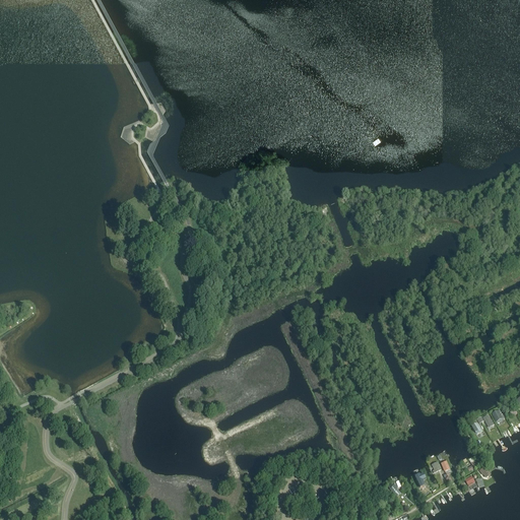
[(498,423),(504,418),(503,415),(502,415),(500,410),(493,414),(498,423)]
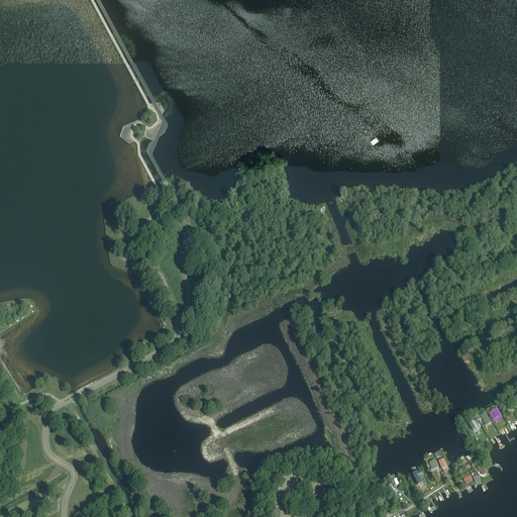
[(488,418),(489,418),(488,416),(487,416),(486,414),(481,417),(486,426),(490,424),(491,424),(488,418)]
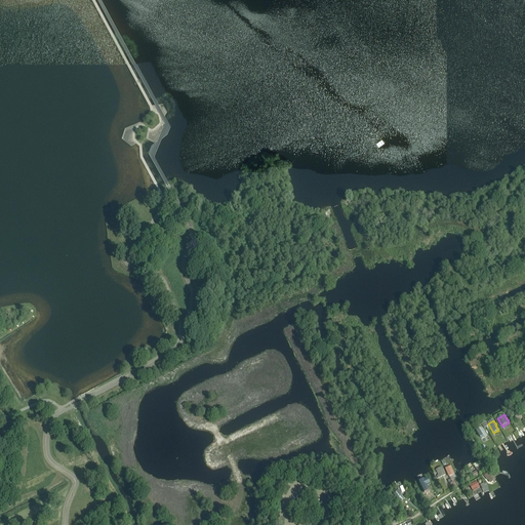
[(487,434),(483,427),(476,432),(480,438),(487,434)]
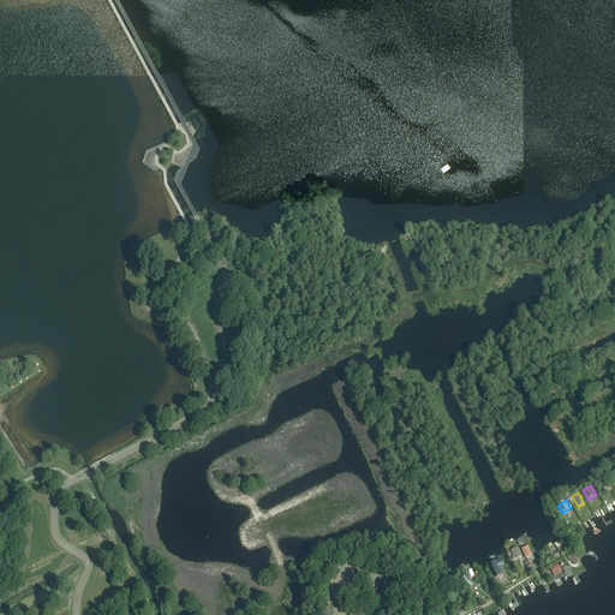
[(559,548),(556,549),(559,551),(551,555),(555,560),(563,554),(562,551),(566,550),(563,545),(559,548)]
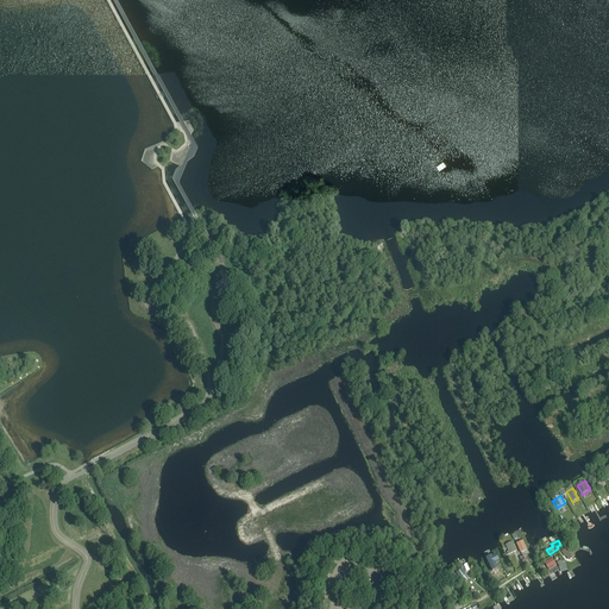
[(522,541),(516,544),(520,553),(527,551),(522,541)]
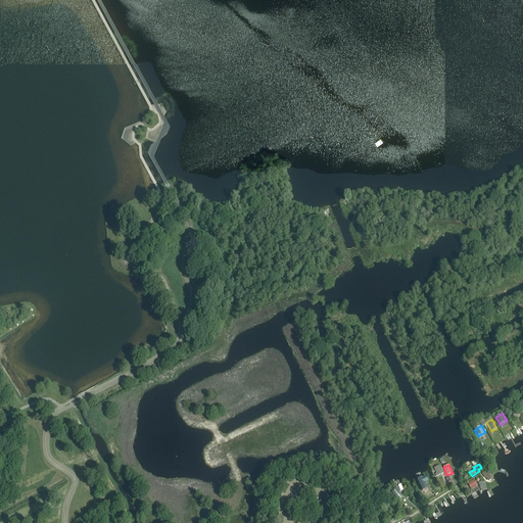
[(434,469),(436,474),(435,474),(436,476),(443,473),(440,466),(434,469)]
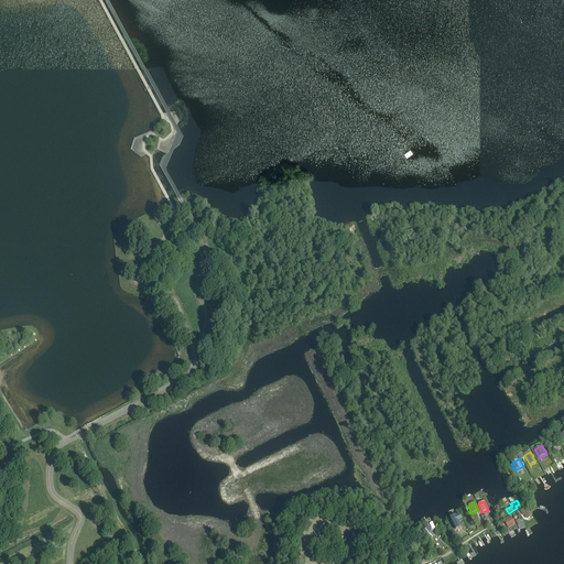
[(523,516),(527,520),(532,516),(525,507),(520,511),(523,517),(523,516)]
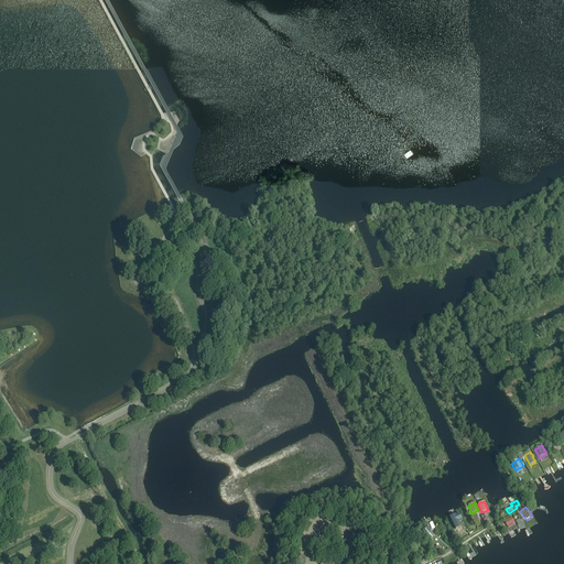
[(461,521),(458,516),(451,520),(455,529),(461,527),(458,522),(461,521)]
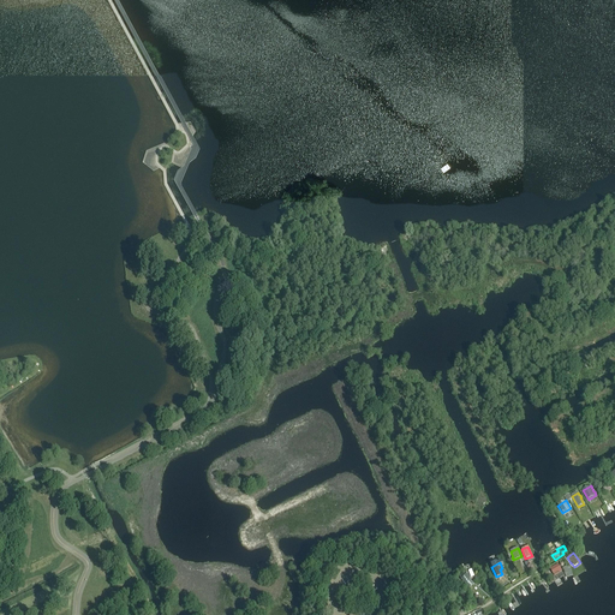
[(549,569),(553,574),(557,572),(559,573),(562,572),(557,565),(549,569)]
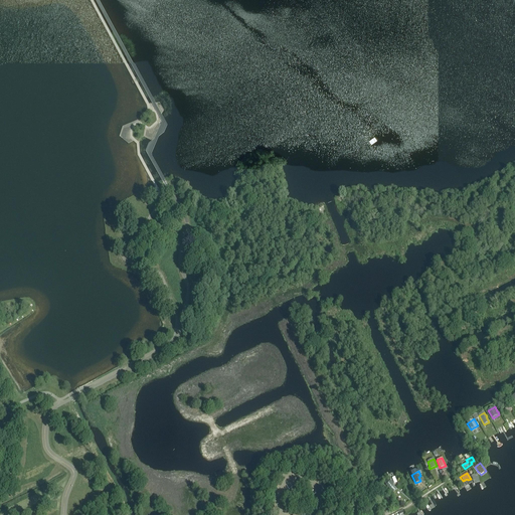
[(393,485),(394,484),(391,481),(386,486),(392,493),(397,489),(393,485)]
